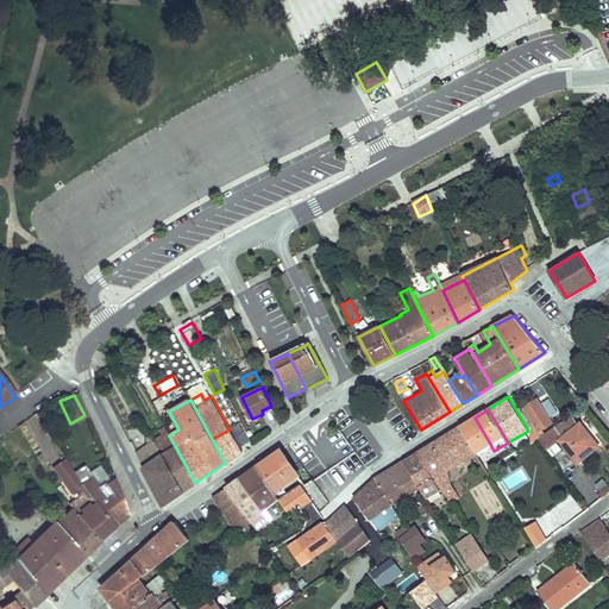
[(534,413),(528,416),(540,434),(547,429),(537,412),(534,413)]
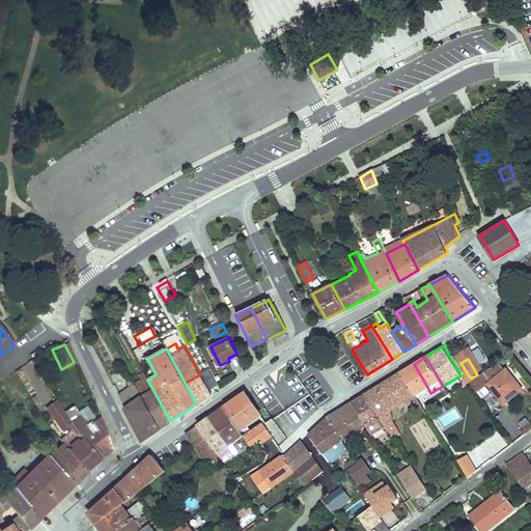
[(295,373),(286,361),(267,375),(274,387),(276,386),(295,373)]
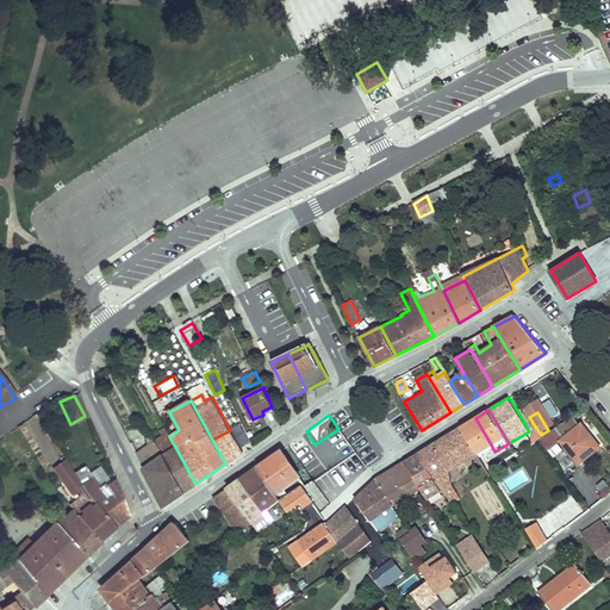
[(578,462),(601,446),(583,422),(579,424),(572,415),(558,425),(564,435),(561,437),(578,462)]
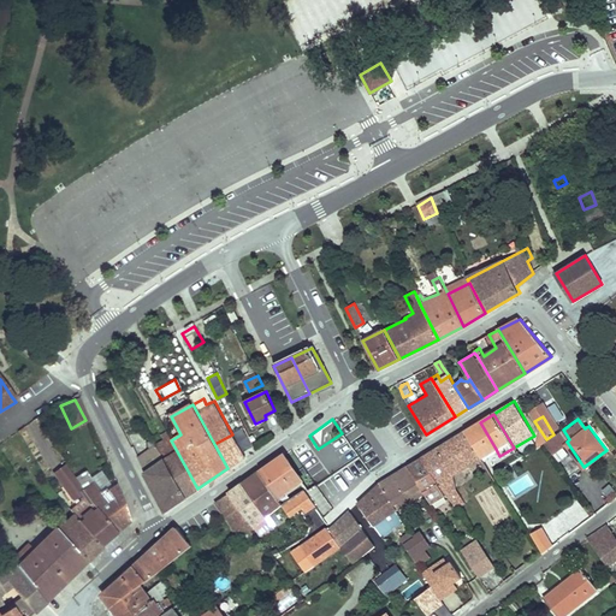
[(53,458),(63,448),(34,422),(24,434),(53,458)]
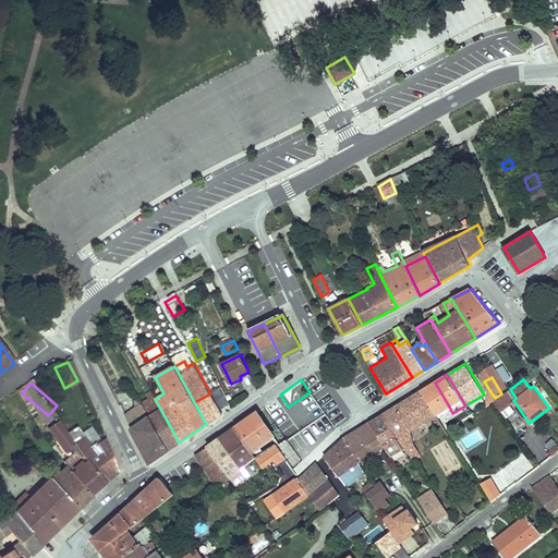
[(449,407),(435,383),(422,390),(437,414),(449,407)]
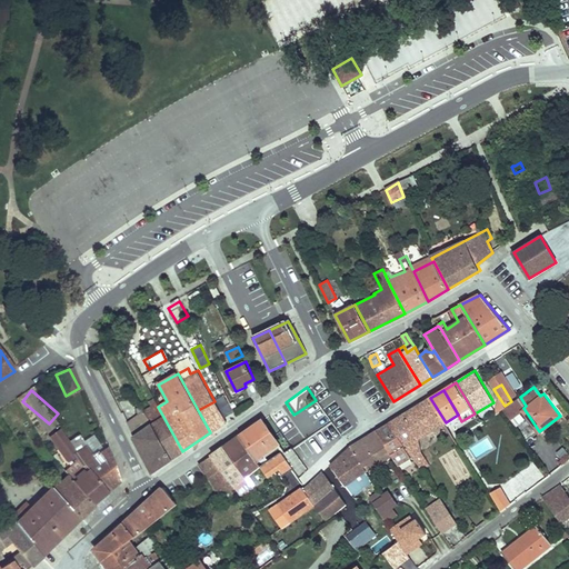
[(509,418),(523,408),(526,406),(520,397),(503,410),(509,418)]
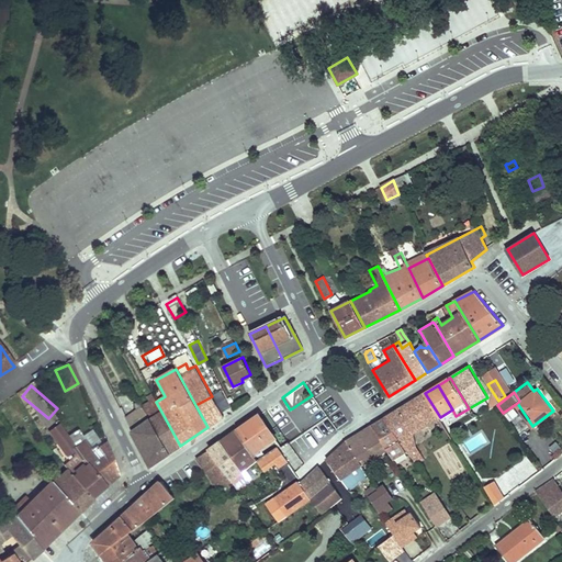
[(425,393),(386,417),(409,452),(418,447),(412,435),(440,417),(425,393)]
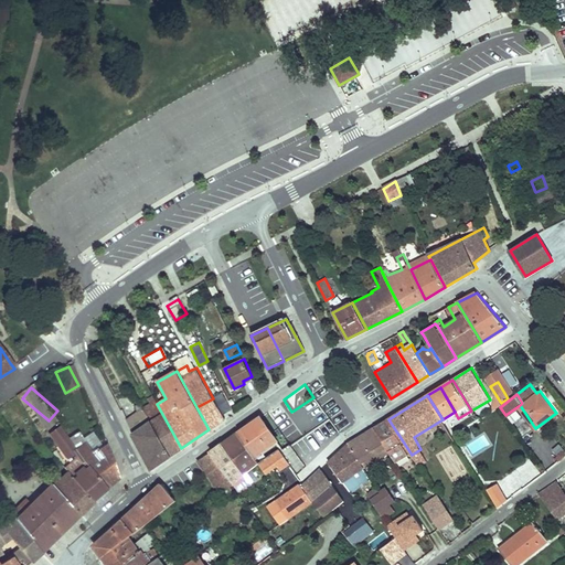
[(313,397),(294,411),(300,422),(321,407),(313,397)]
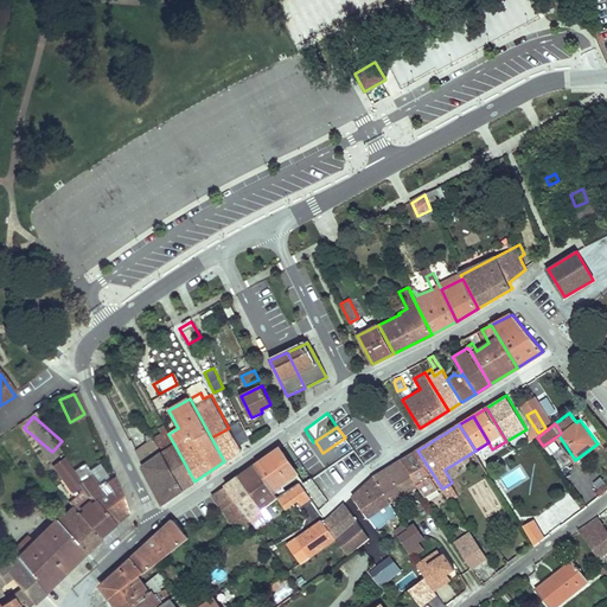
[(241,451),(229,428),(211,438),(224,461),(241,451)]
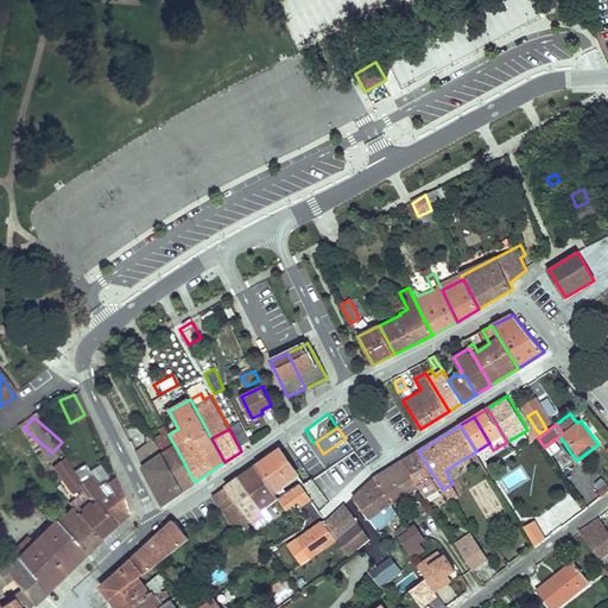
[(169,435),(166,431),(153,438),(154,441),(157,444),(183,491),(195,482),(169,435)]
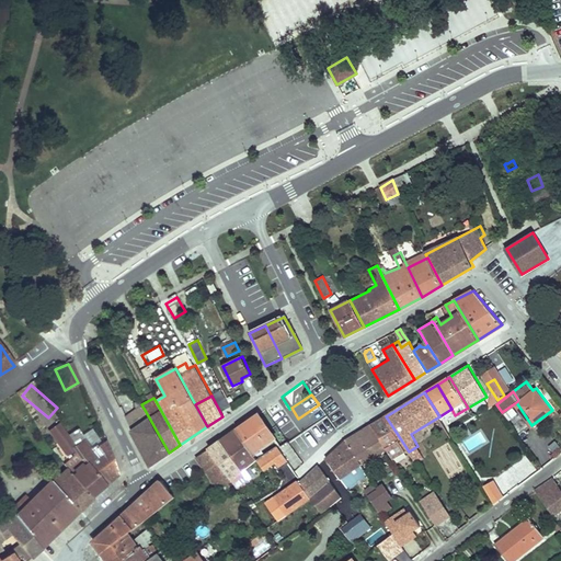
[(142,449),(151,465),(169,453),(145,410),(142,407),(125,416),(142,449)]
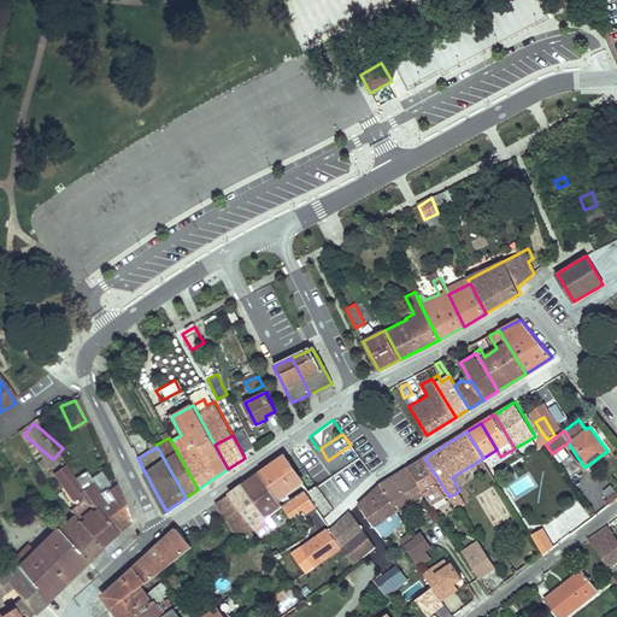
[(286,453),(259,471),(277,498),(304,479),(286,453)]
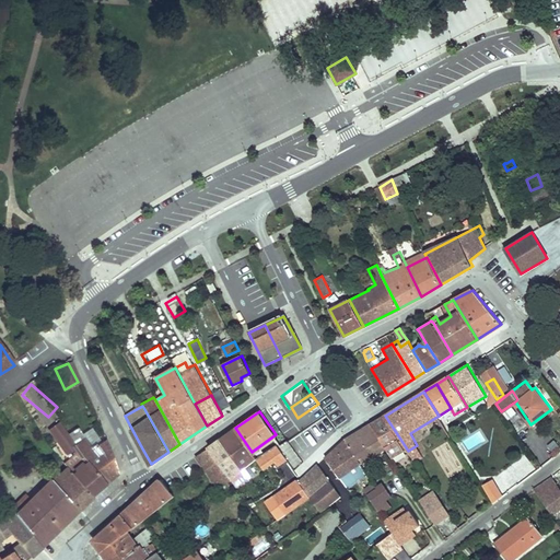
[(408,451),(385,416),(371,424),(394,458),(395,461),(400,456),(397,451),(401,448),(405,453),(408,451)]
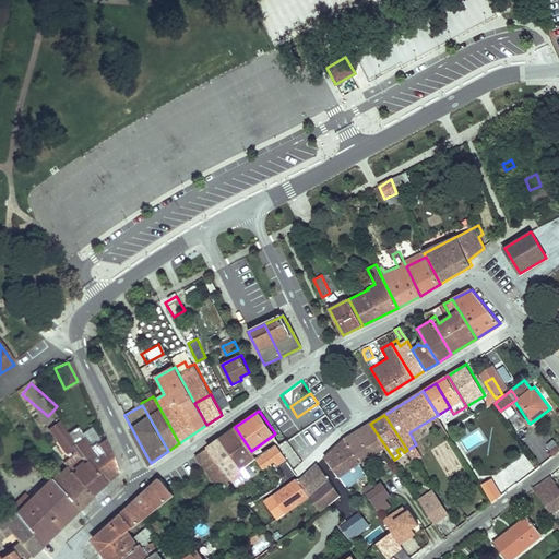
[(69,433),(61,423),(50,430),(59,441),(69,433)]
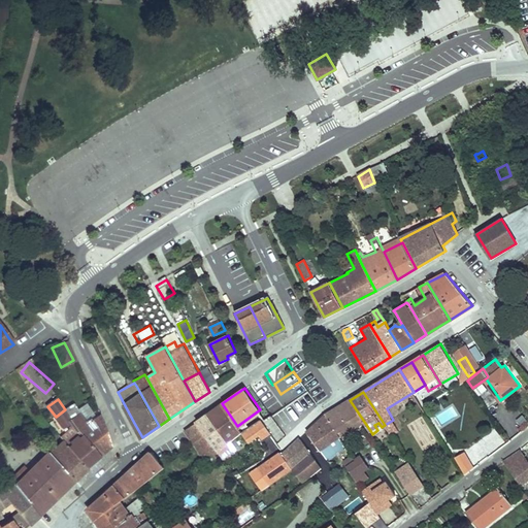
[(371,432),(350,400),(326,416),(338,434),(339,433),(337,431),(344,426),(347,429),(354,423),(353,421),(357,417),(362,423),(369,433),(371,432)]
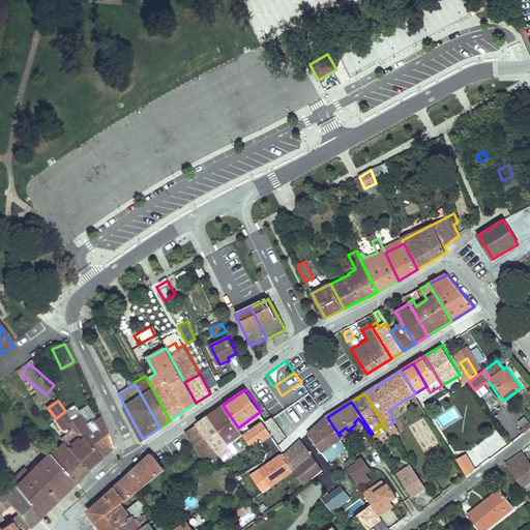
[(238,428),(223,405),(208,415),(229,444),(242,433),(238,428)]
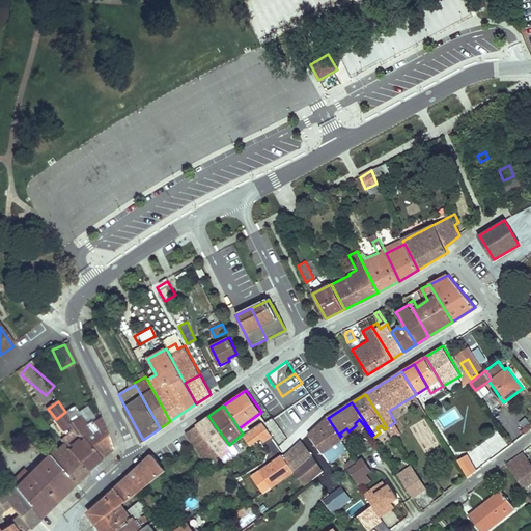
[(80,432),(101,458),(113,447),(107,432),(102,417),(92,423),(89,418),(84,421),(75,407),(65,412),(68,417),(66,419),(71,425),(74,429),(77,435),(80,432)]
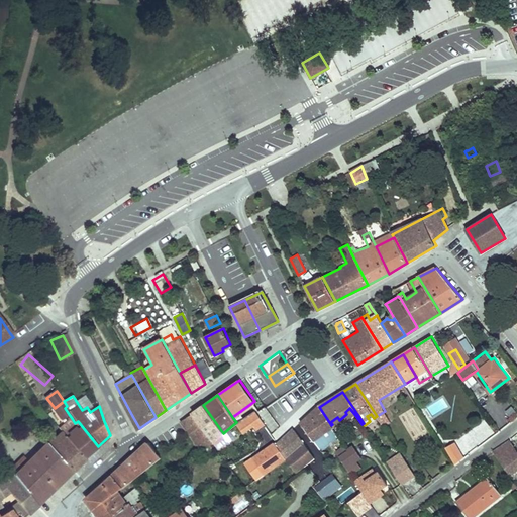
[(289,396),(282,399),(286,408),(293,406),(289,396)]
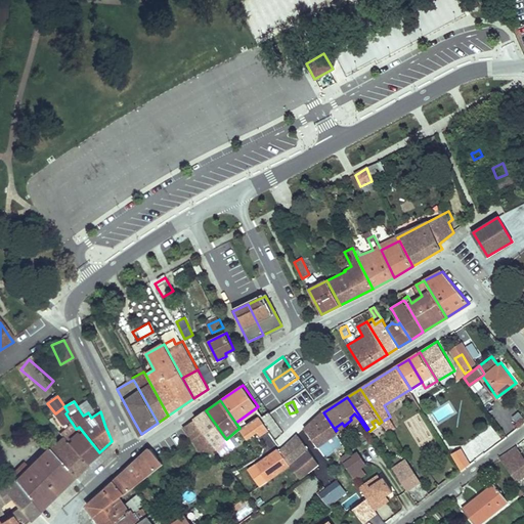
[(63,425),(70,420),(66,413),(68,411),(64,406),(55,413),(63,425)]
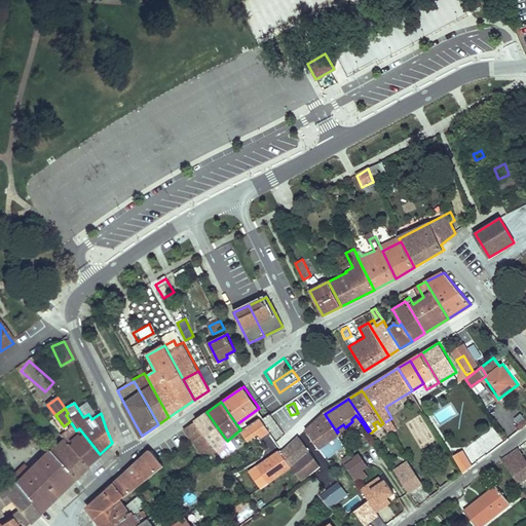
[(292,429),(278,410),(264,418),(277,439),(292,429)]
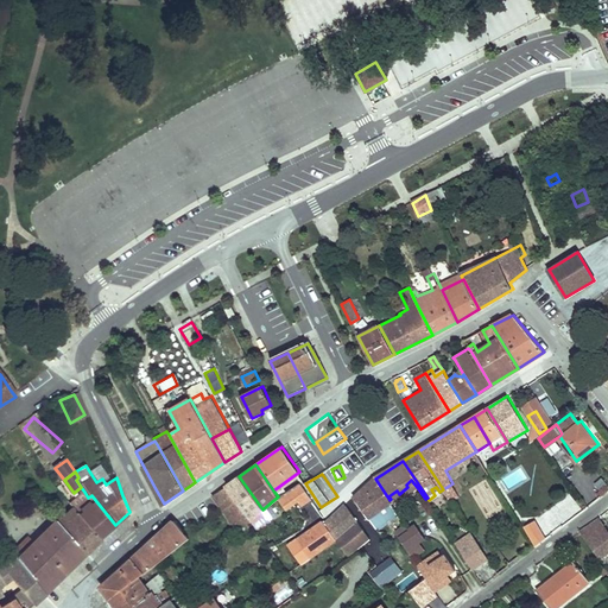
[(263,510),(239,476),(226,485),(249,519),(253,524),(257,529),(265,524),(258,513),(263,510)]
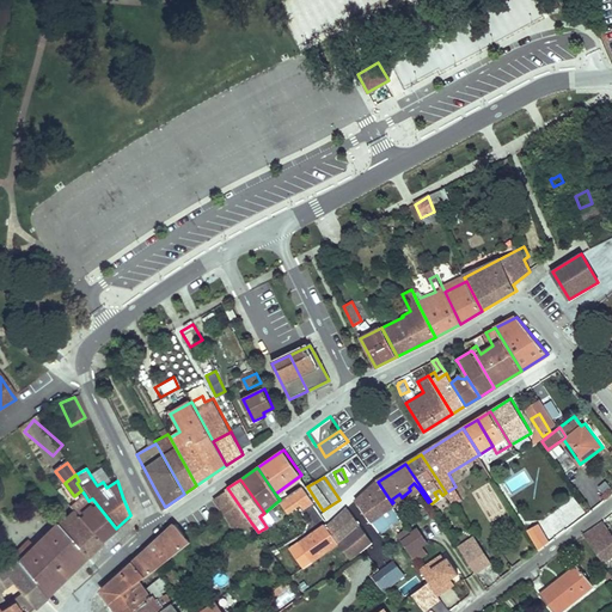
[(575,485),(585,500),(593,494),(583,479),(575,485)]
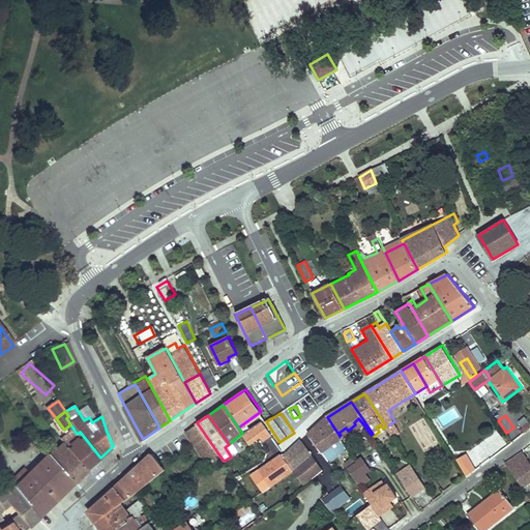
[(340,436),(327,417),(307,434),(320,451),(329,445),(328,443),(340,436)]
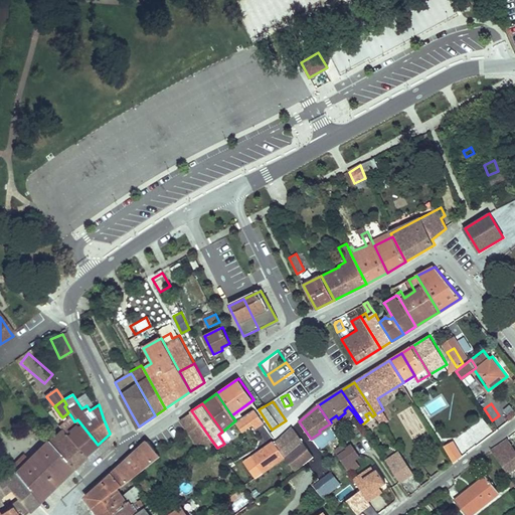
[(353,412),(348,406),(344,410),(345,412),(338,418),(336,415),(329,420),(331,422),(330,423),(332,427),(353,412)]
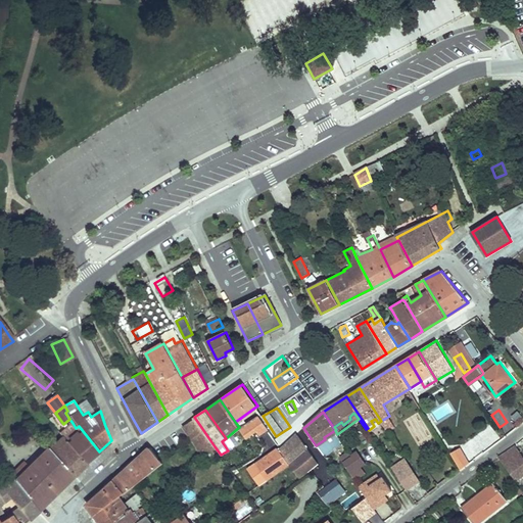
[(258,415),(239,427),(245,436),(256,429),(263,438),(271,432),(258,415)]
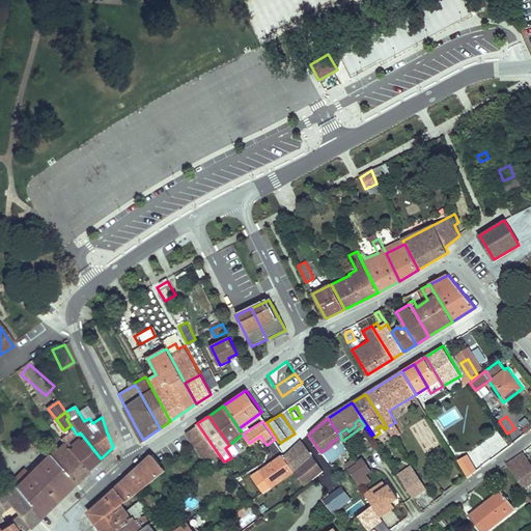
[(218,453),(197,423),(186,431),(206,463),(213,458),(218,453)]
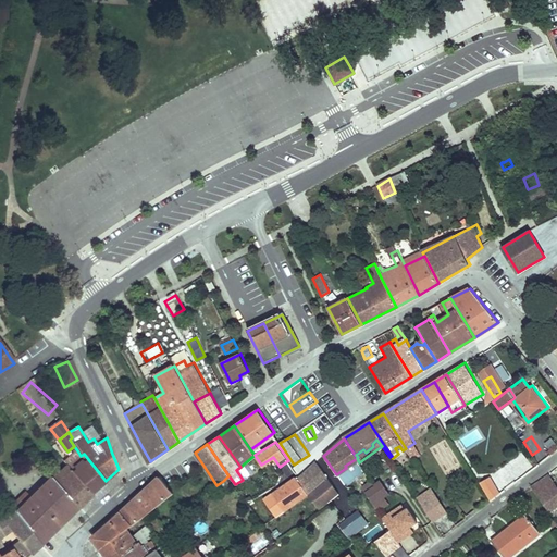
[(403,450),(399,446),(395,448),(398,454),(393,458),(396,463),(407,457),(403,450)]
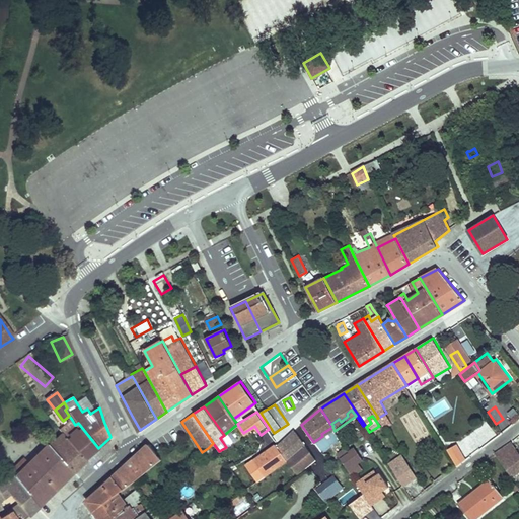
[(64,432),(86,460),(98,448),(78,423),(75,425),(72,420),(61,428),(64,432)]
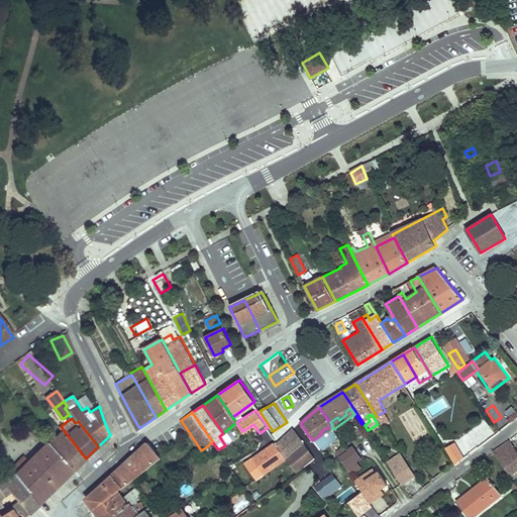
[(55,438),(47,429),(43,433),(48,438),(50,441),(55,438)]
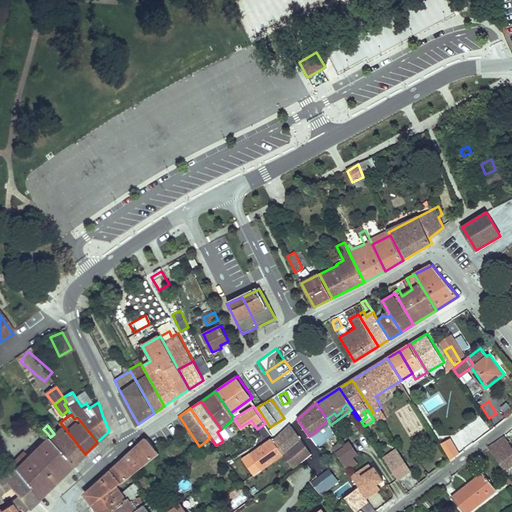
[(273,441),(282,454),(301,440),(290,425),(276,436),(277,438),(273,441)]
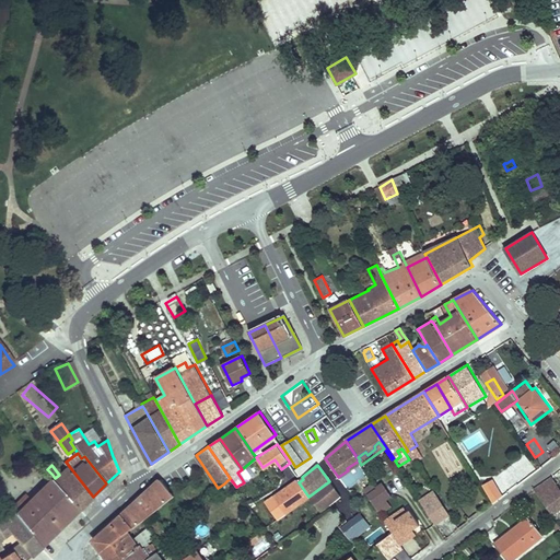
[(59,475),(55,478),(80,509),(93,497),(69,466),(59,475)]
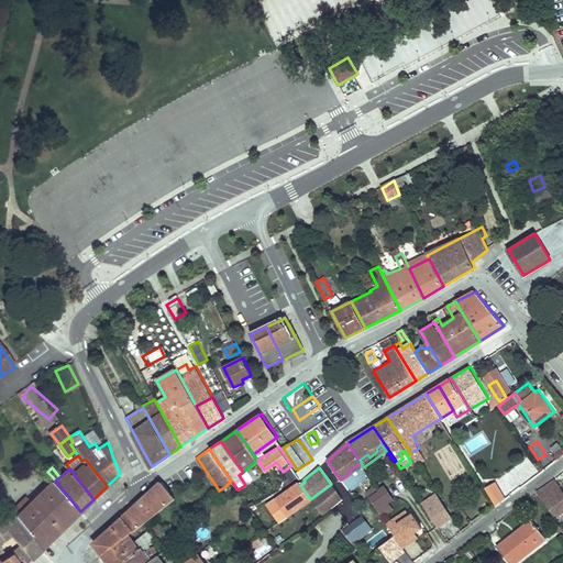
[(364,468),(343,481),(349,490),(370,477),(364,468)]
